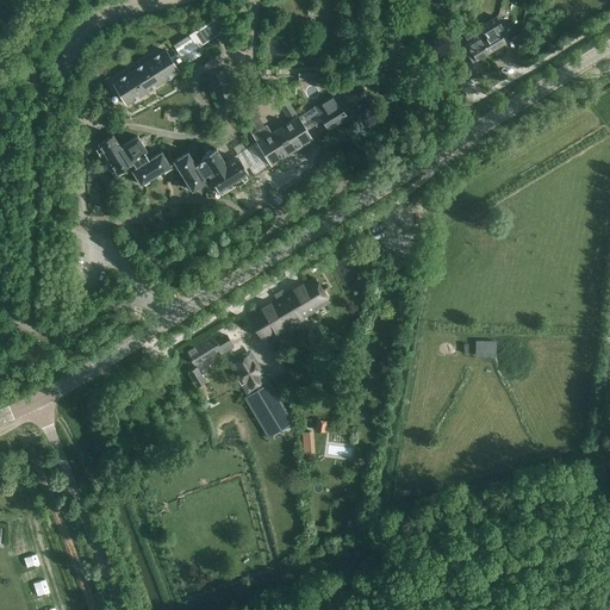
[(505,39),(498,27),(502,25),(495,14),(475,26),(479,31),(477,32),(479,36),(487,50),(505,39)]
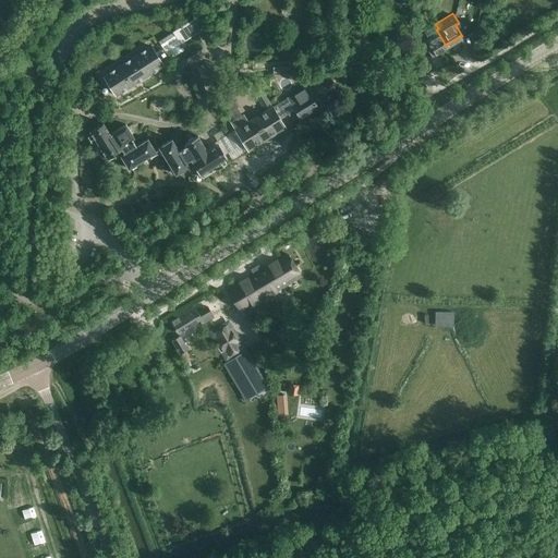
[(201,14),(172,33),(180,45),(208,26),(201,14)]
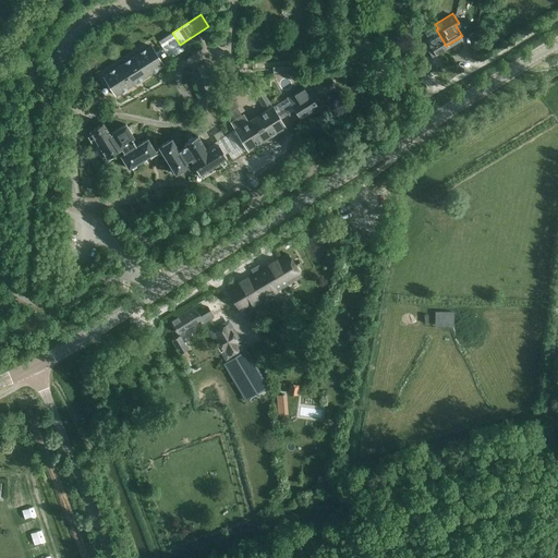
[(431,56),(446,46),(438,33),(429,39),(431,40),(427,43),(429,46),(427,47),(429,49),(427,50),(431,56)]
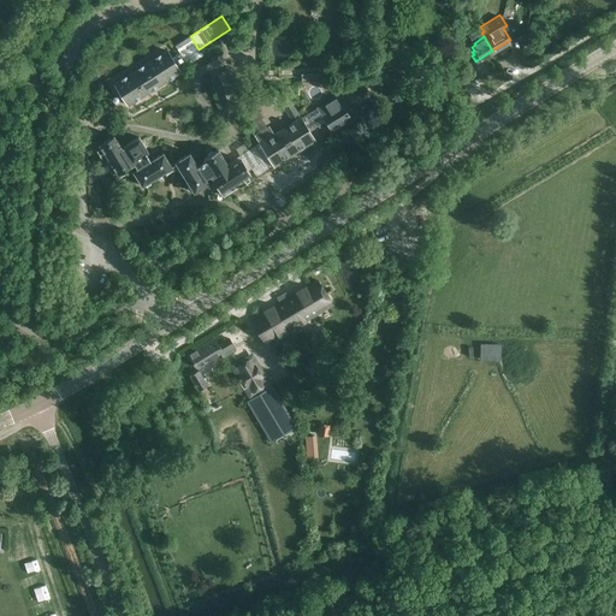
[(181,72),(166,51),(114,84),(129,106),(181,72)]
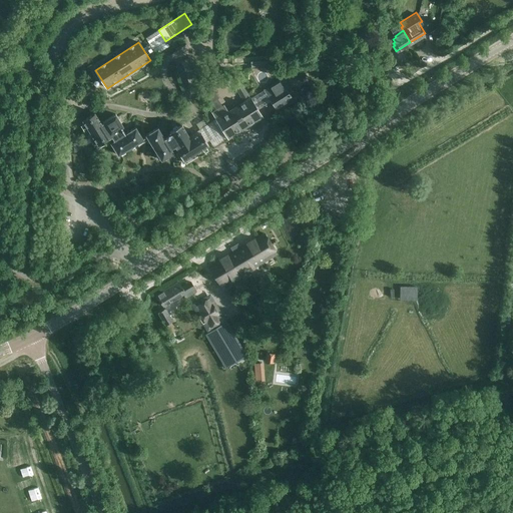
[(191,57),(179,61),(191,93),(203,89),(191,57)]
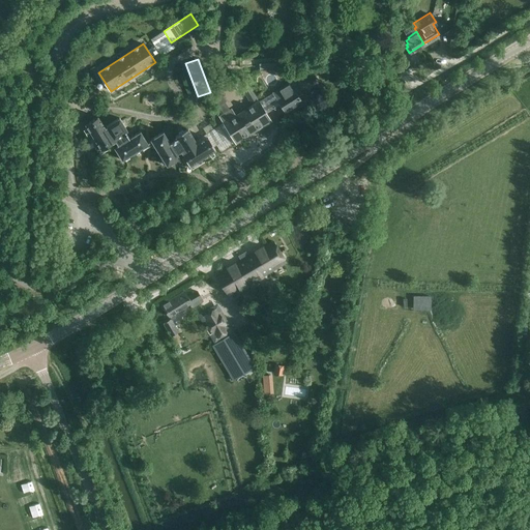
[(267,113),(282,104),(286,111),(302,100),(299,97),(305,93),(296,79),(276,91),(260,101),(248,84),(241,89),(252,105),(231,118),(227,111),(219,115),(237,143),(271,121),(267,113)]
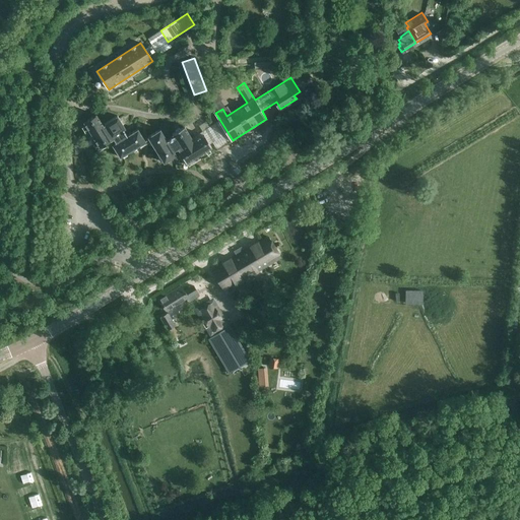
[(236,78),(230,82),(233,87),(239,84),(236,78)]
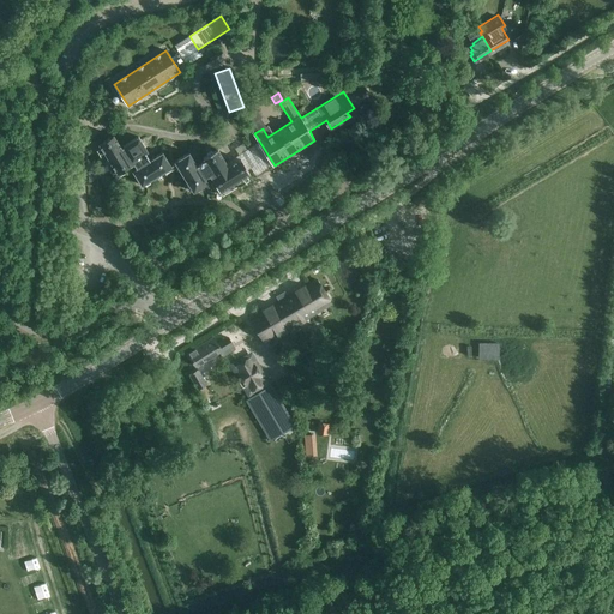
[(252,102),(242,101),(250,112),(247,114),(253,122),(260,118),(262,118),(252,102)]
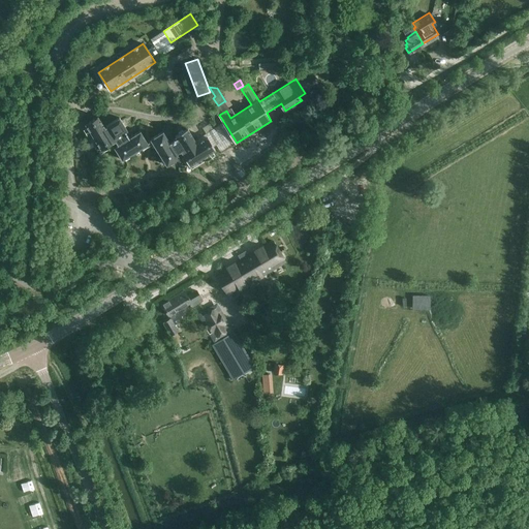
[(122,160),(148,144),(139,131),(129,137),(125,131),(127,130),(119,118),(106,126),(106,127),(104,128),(97,117),(85,124),(101,150),(115,142),(118,145),(114,148),(122,160)]
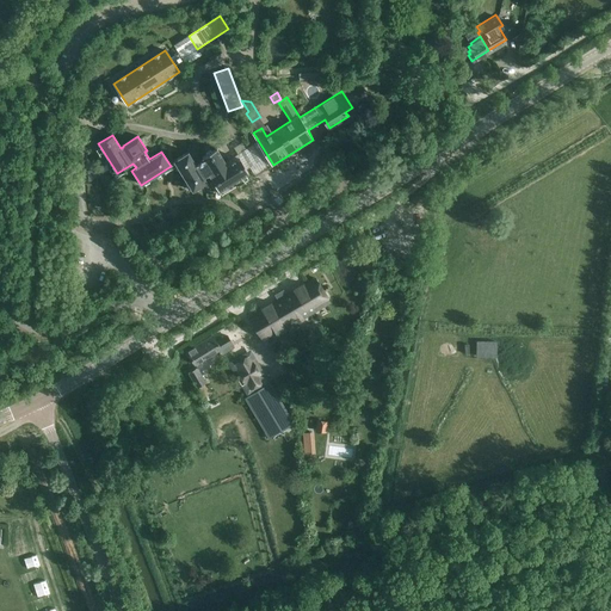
[(220,190),(248,173),(239,159),(226,166),(224,165),(226,164),(216,149),(202,158),(203,160),(196,165),(187,152),(173,161),(192,191),(208,181),(205,177),(210,174),(220,190)]
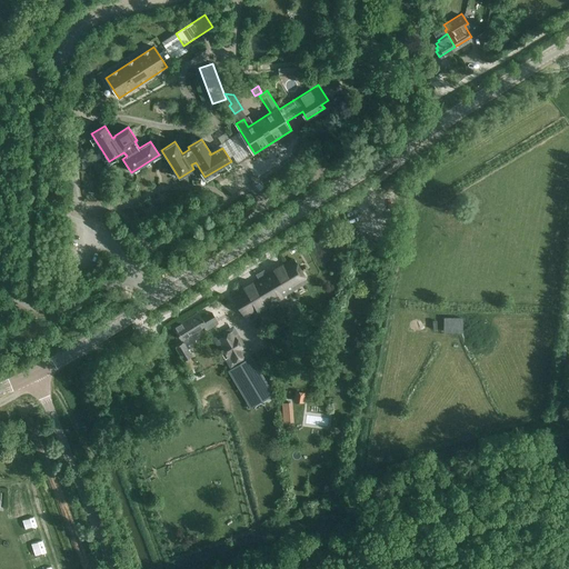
[(273,165),(270,161),(271,160),(262,149),(253,158),(265,171),(273,165)]
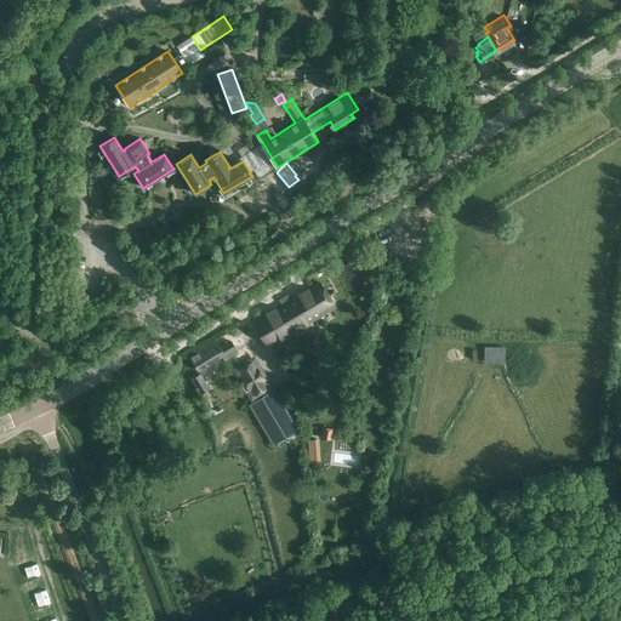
[(380,263),(379,271),(393,273),(394,265),(380,263)]
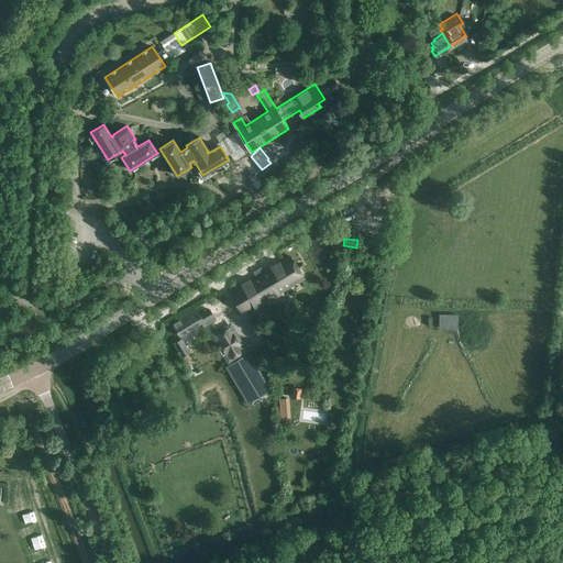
[(230,291),(243,313),(304,278),(289,256),(230,291)]
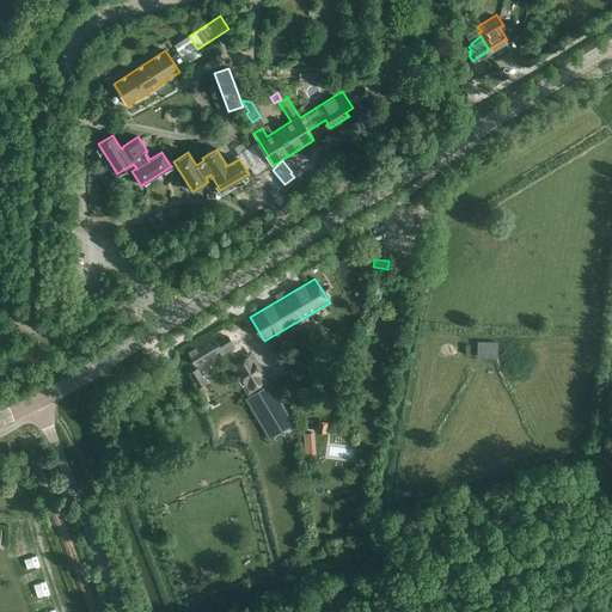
[(195,363),(220,349),(222,354),(234,348),(227,336),(216,342),(213,336),(188,350),(195,363)]
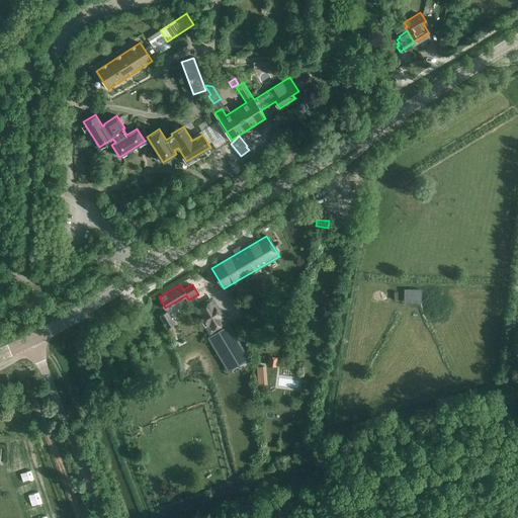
[(211,296),(192,309),(209,336),(229,324),(211,296)]
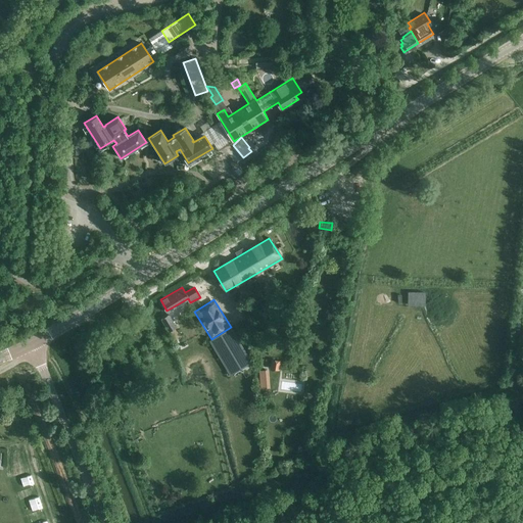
[(176,327),(169,315),(160,320),(168,331),(176,327)]
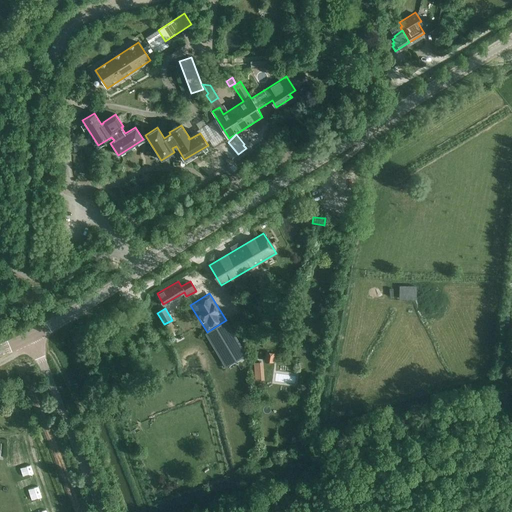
[(179,333),(175,325),(170,328),(174,336),(179,333)]
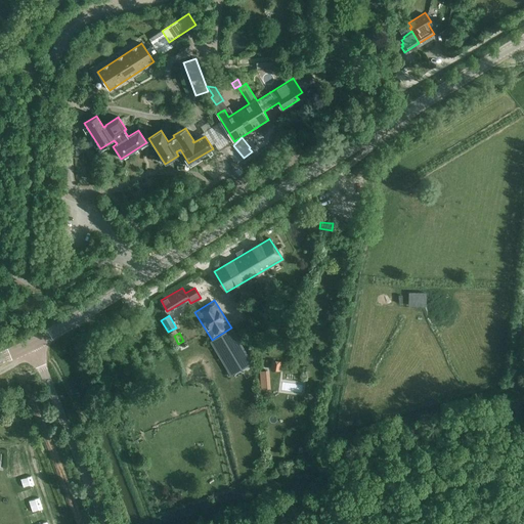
[(272,359),(270,369),(279,372),(281,362),(272,359)]
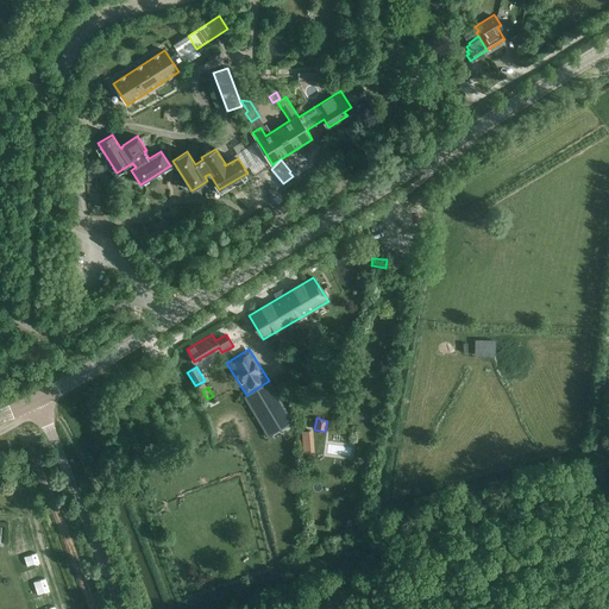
[(63,577),(55,581),(61,596),(69,594),(63,577)]
